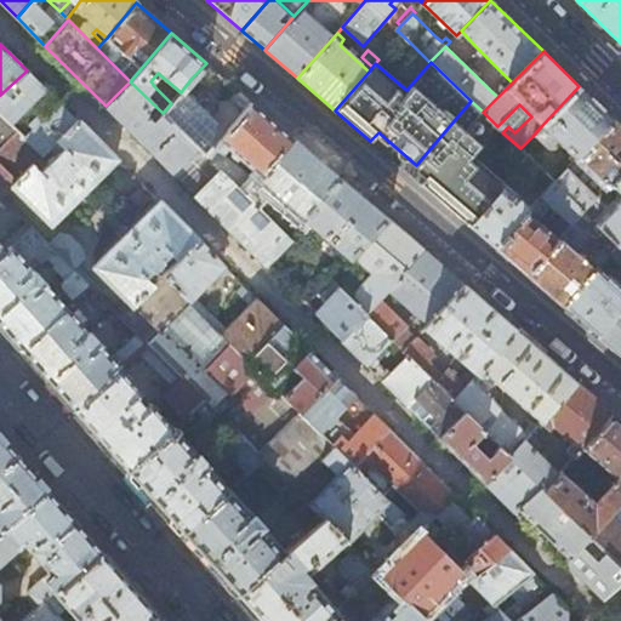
[(212,69),(206,63),(192,78),(199,84),(212,69)]
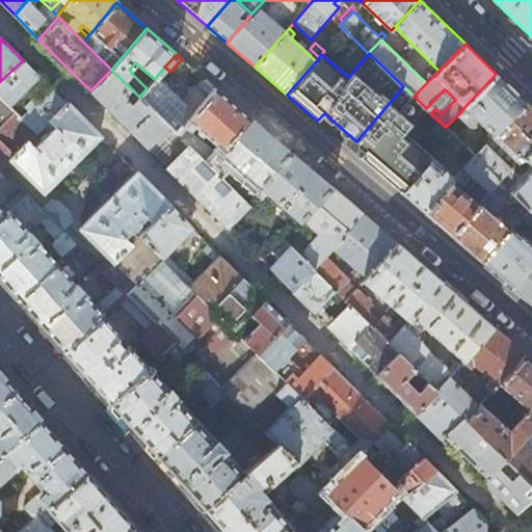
[(65,104),(23,60),(0,81),(0,97),(35,132),(41,127),(48,120),(65,104)]
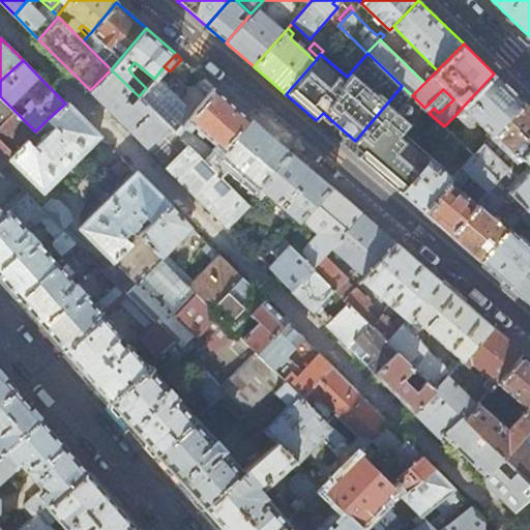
[(111,69),(90,90),(146,147),(160,133),(168,125),(139,96),(111,69)]
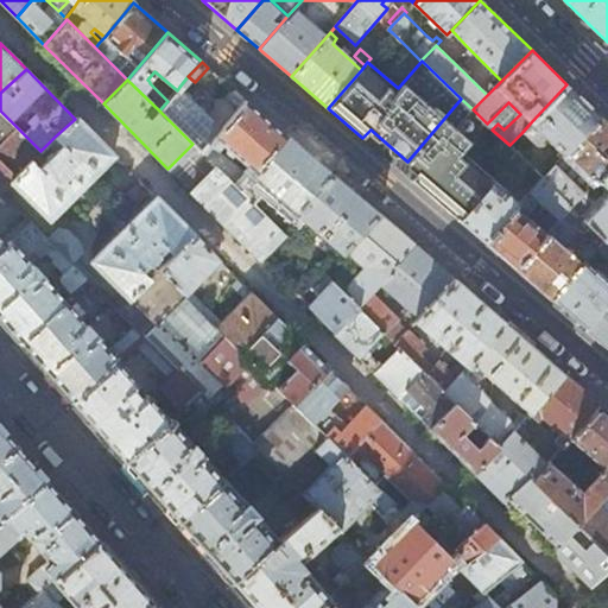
[(567,84),(530,124),(545,138),(563,154),(600,115),(576,93),(567,84)]
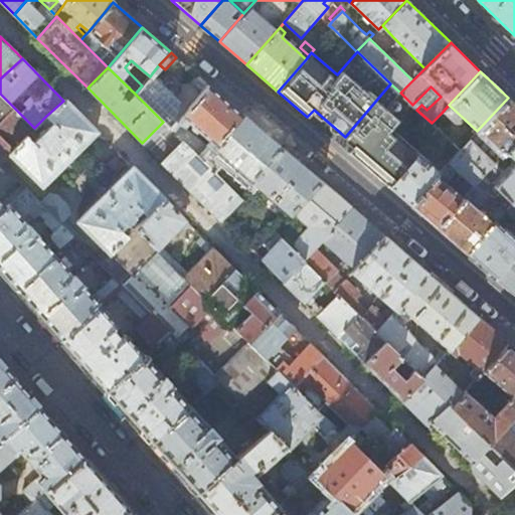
[(183,104),(152,73),(150,76),(142,86),(135,94),(163,122),(168,127),(170,129),(208,84),(196,73),(185,88),(191,94),(183,104)]
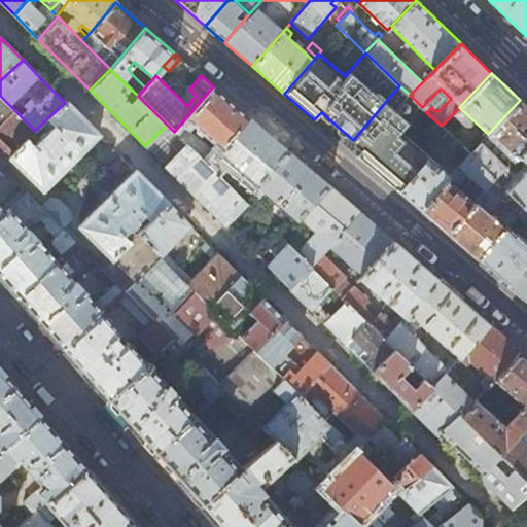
[(399,85),(353,140),(363,148),(356,155),(397,191),(425,160),(396,134),(399,131),(399,124),(390,116),(410,95),(399,85)]
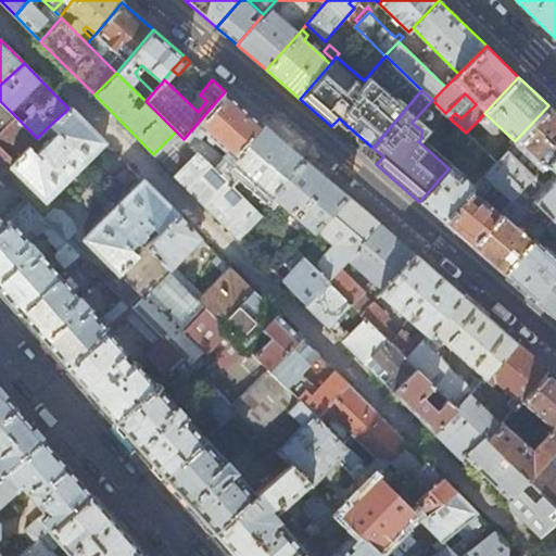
[(218,174),(228,163),(262,123),(225,91),(184,139),(218,174)]
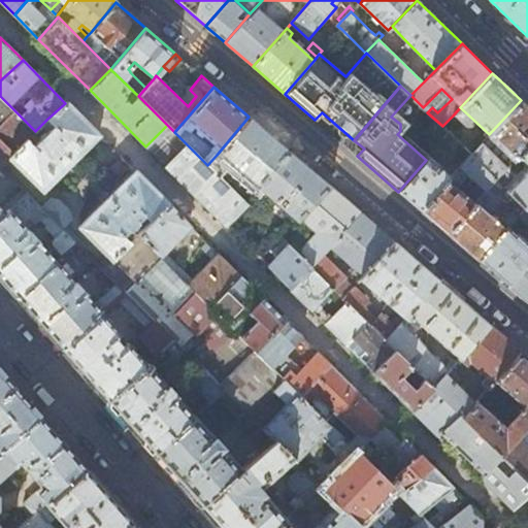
[(0,165),(8,157),(41,190),(98,135),(65,103),(47,119),(53,125),(46,132),(40,126),(35,131),(0,96),(0,165)]
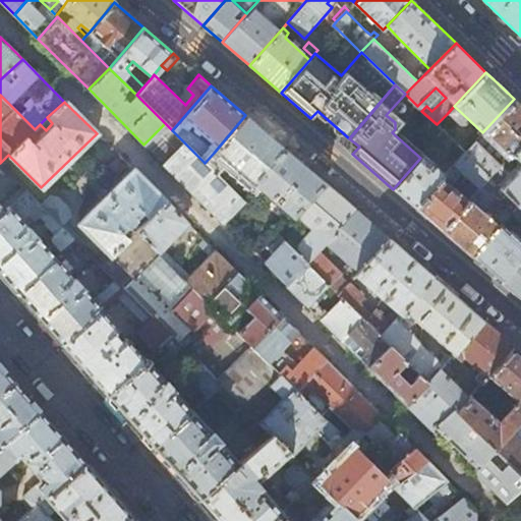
[(520,106),(514,99),(482,132),(481,134),(504,155),(500,159),(503,163),(520,143),(520,106)]
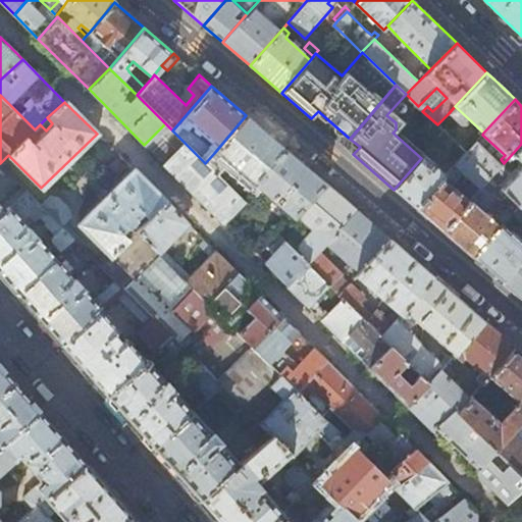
[(455,106),(448,114),(457,122),(460,123),(462,123),(463,122),(468,118),(455,106)]
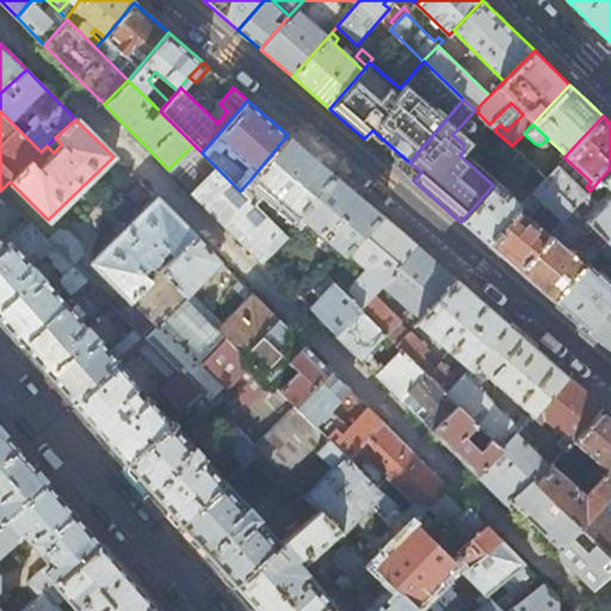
[(333,174),(288,135),(251,179),(264,190),(260,195),(267,201),(271,196),(296,217),(298,215),(333,174)]
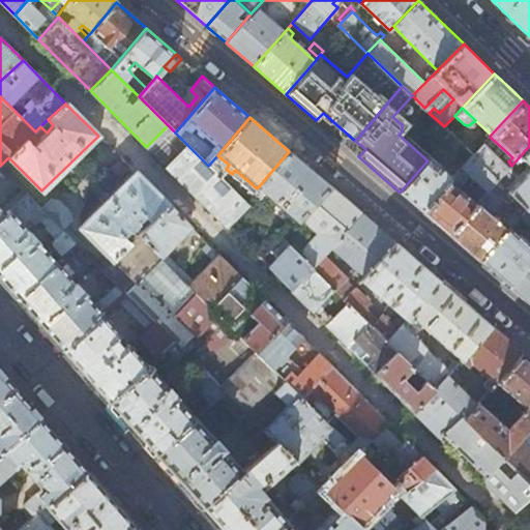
[(208,166),(175,133),(173,130),(168,125),(160,133),(146,147),(227,227),(248,205),(208,166)]
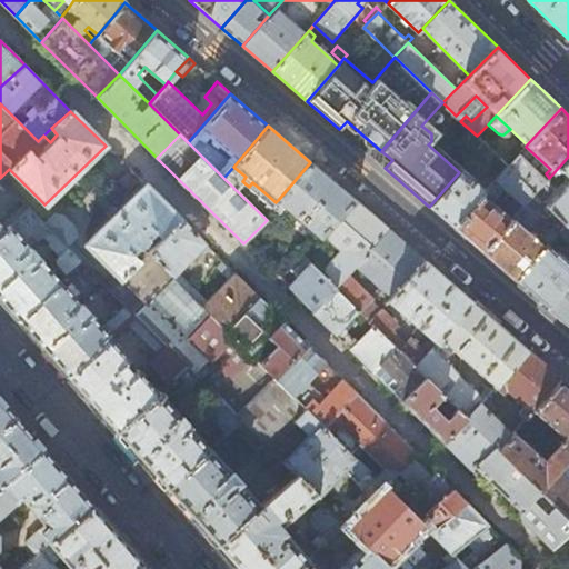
[(508,166),(483,143),(459,172),(429,207),(453,228),(482,195),(487,189),(471,176),(479,168),(495,181),(508,166)]
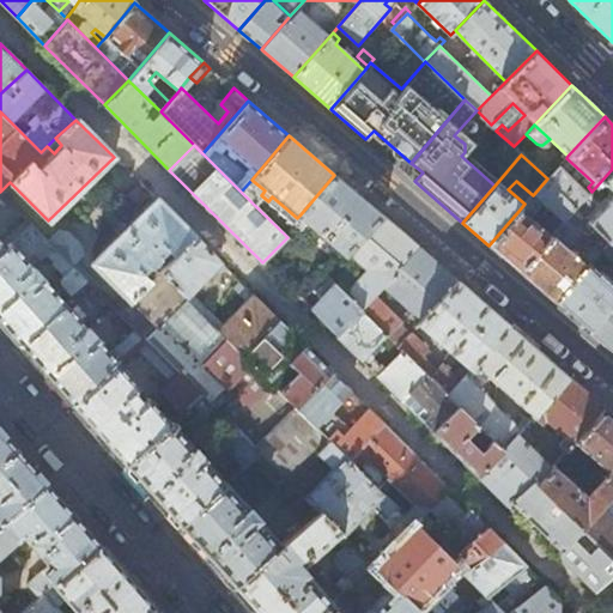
[(560,164),(547,178),(577,207),(589,194),(560,164)]
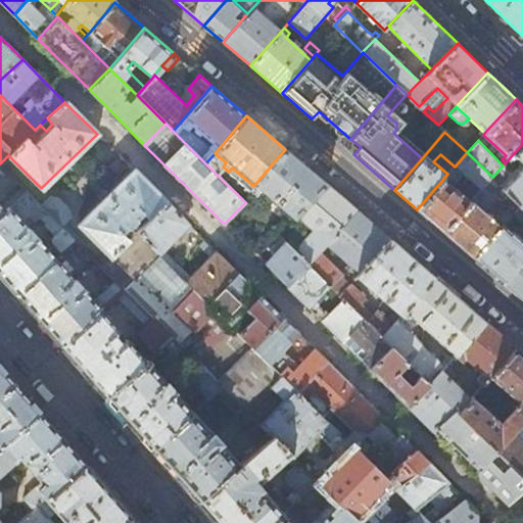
[(522,144),(505,163),(503,165),(492,177),(481,188),(470,201),(483,214),(496,198),(507,207),(493,223),(500,229),(504,226),(512,216),(522,205),(522,203),(522,144)]
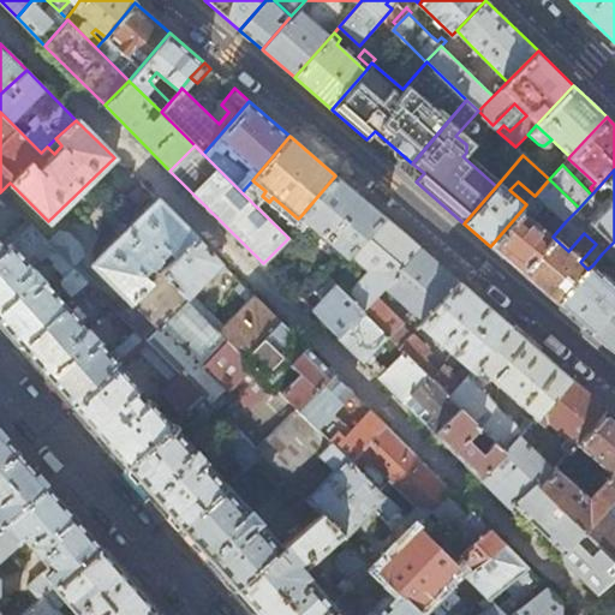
[(383,216),(335,175),(300,216),(346,256),(383,216)]
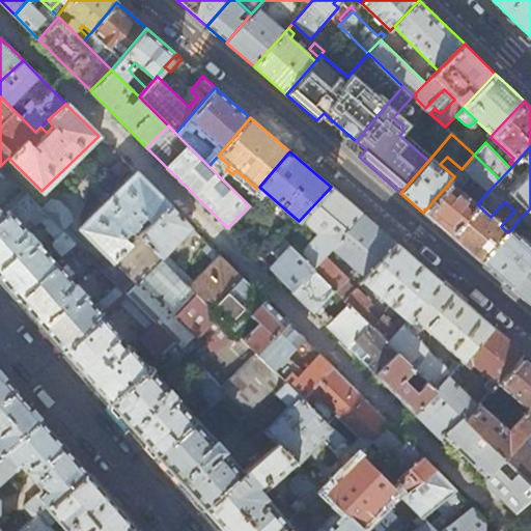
[(474,155),(462,169),(471,177),(481,186),(488,191),(500,179),(474,155)]
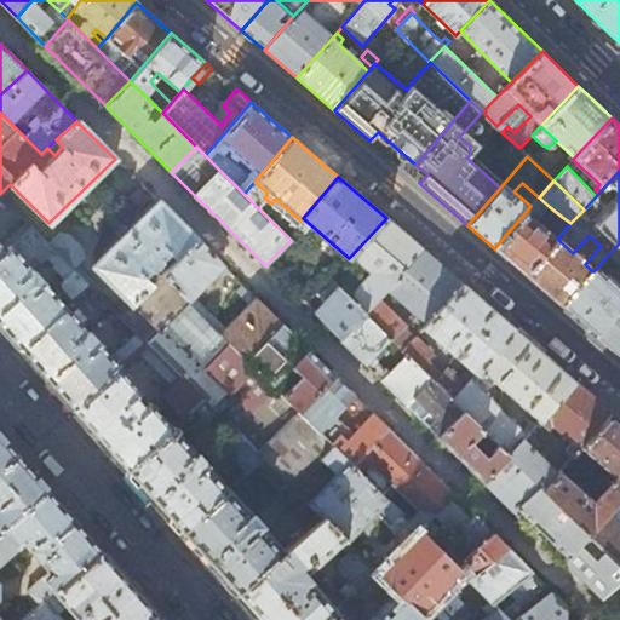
[(133,193),(142,201),(150,194),(142,185),(133,193)]
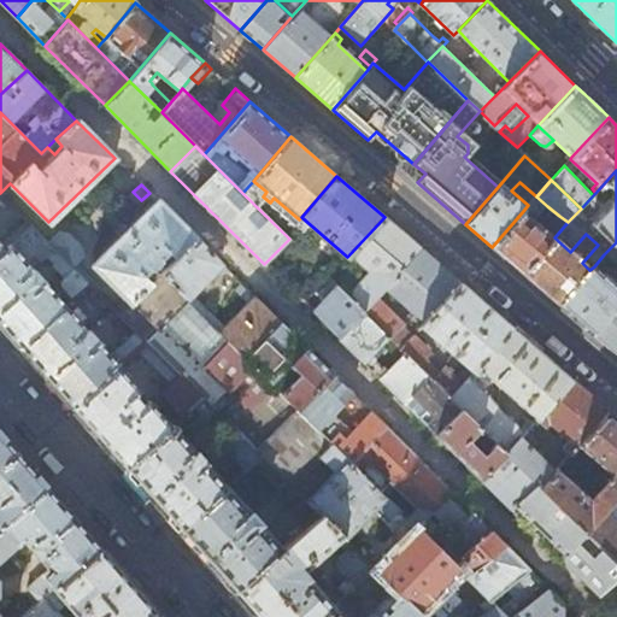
[(536,197),(528,205),(523,211),(535,221),(547,206),(536,197)]
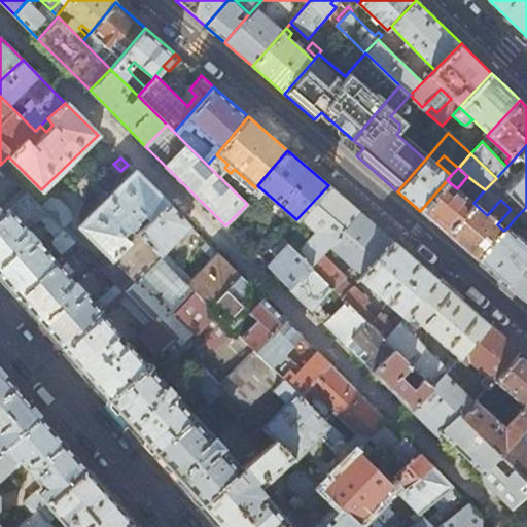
[(136,222),(143,215),(149,222),(168,205),(135,171),(78,226),(139,287),(145,283),(215,353),(200,369),(204,373),(219,387),(253,350),(240,337),(232,328),(210,306),(187,284),(137,234),(142,229),(136,222)]
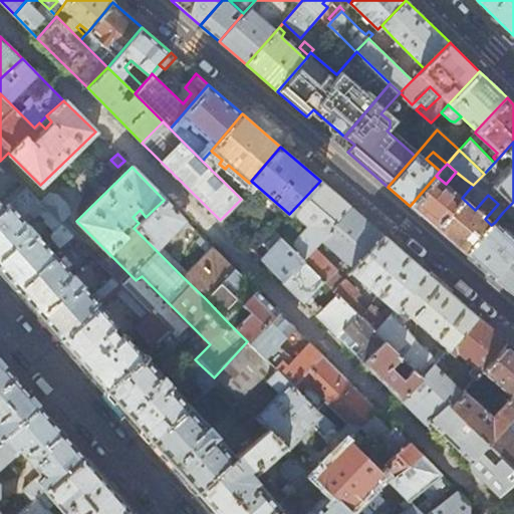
[(446,184),(436,176),(410,206),(435,228),(462,198),(455,192),(446,184)]
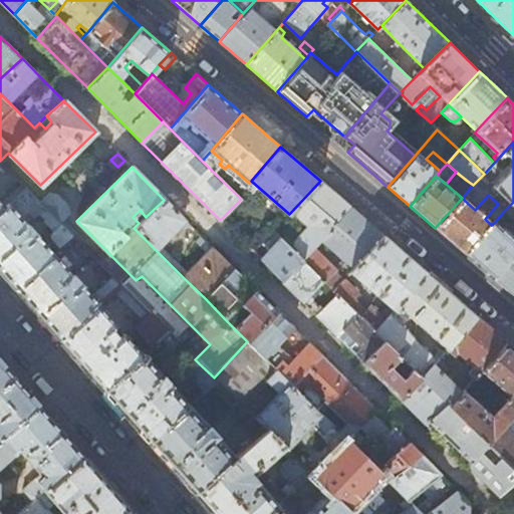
[(462,198),(473,185),(466,180),(458,190),(457,189),(455,192),(462,198)]
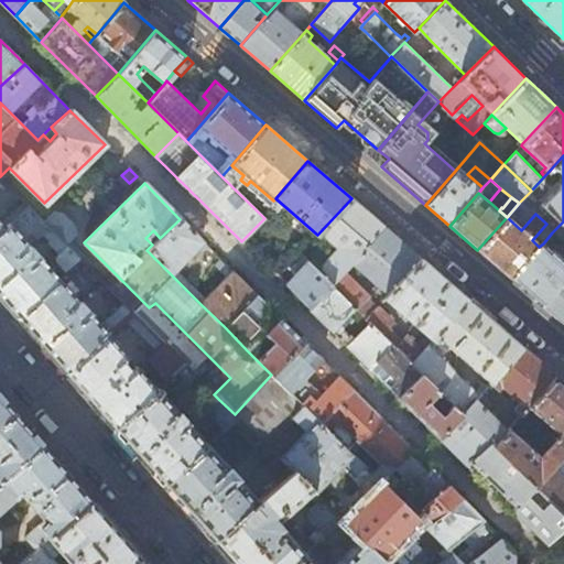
[(386,227),(351,198),(317,235),(315,238),(320,241),(324,236),(339,248),(317,271),(332,285),(344,272),(353,263),(386,227)]
